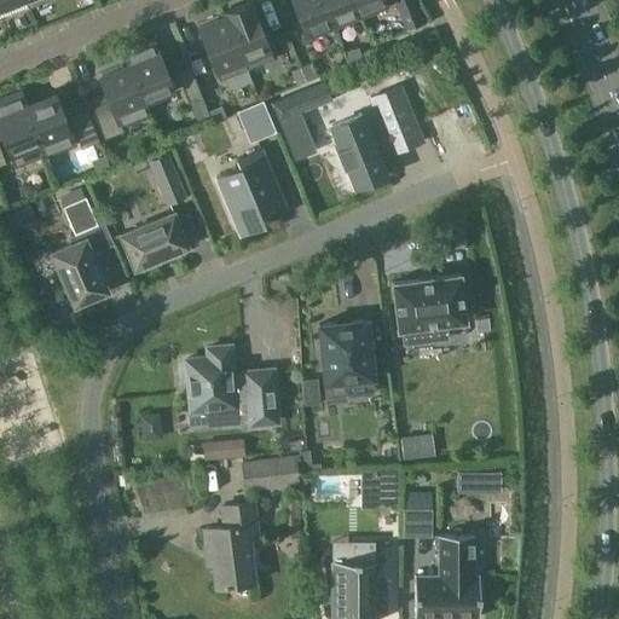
[(291,0),(308,40),(335,29),(323,0),(291,0)]
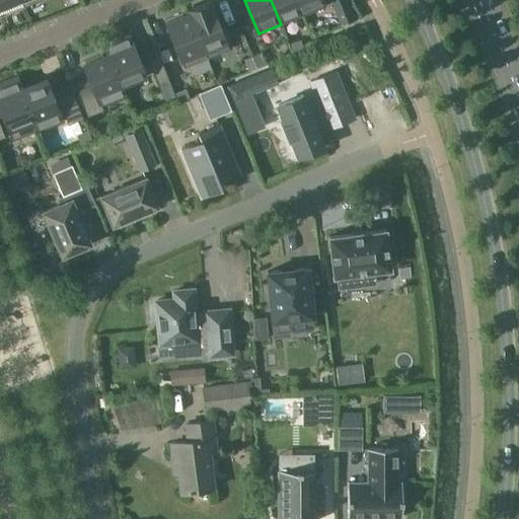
[(271,0),(281,24),(302,15),(296,0),(271,0)]
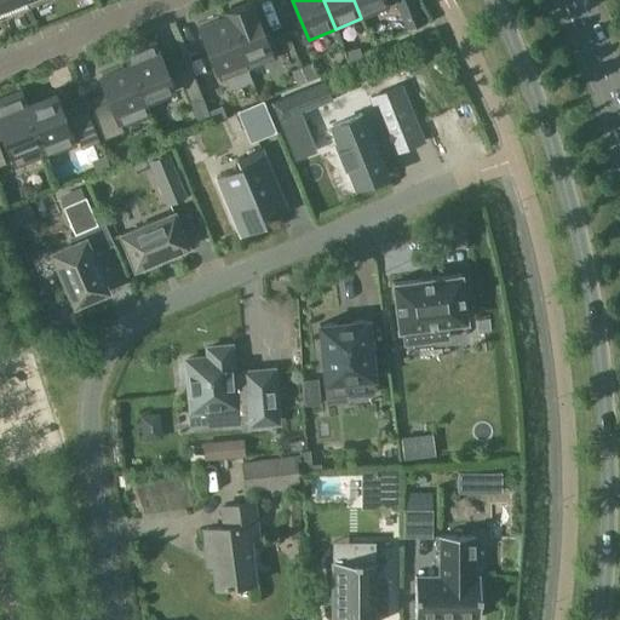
[(354,0),(361,18),(388,9),(385,1),(384,0),(354,0)]
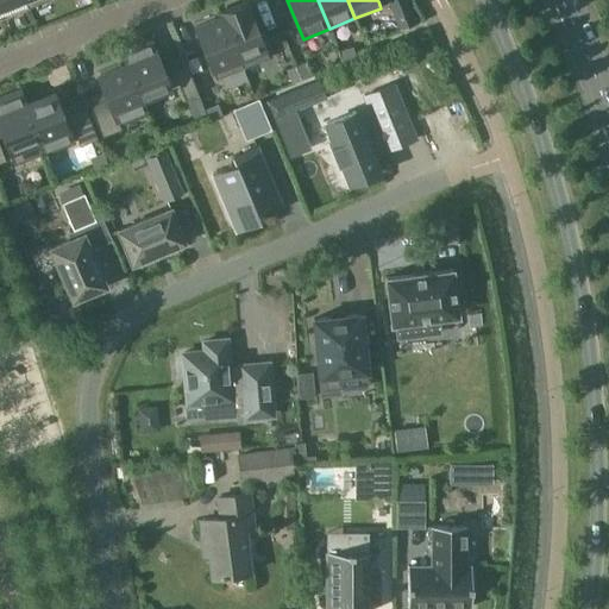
[(246,2),(220,13),(221,17),(238,57),(242,68),(269,58),(264,48),(246,2)]
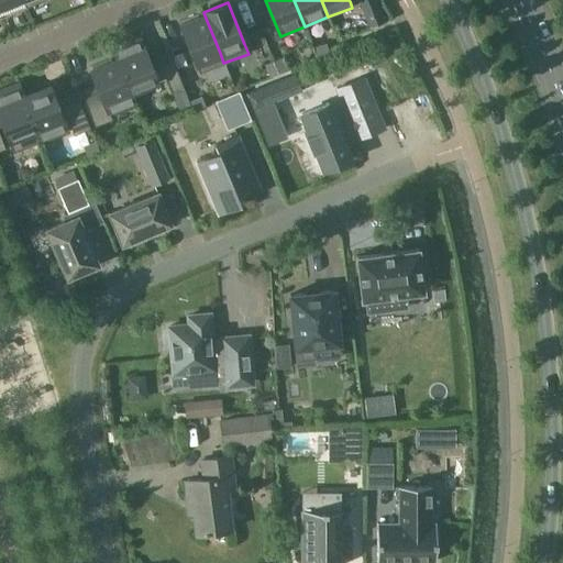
[(205,15),(180,25),(183,31),(199,73),(223,63),(220,53),(205,15)]
